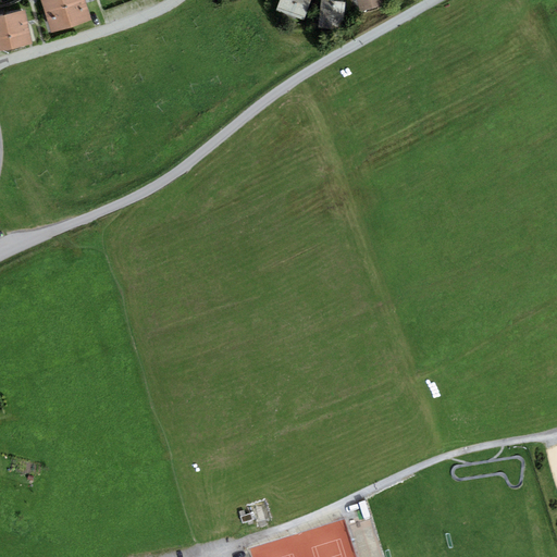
[(85,0),(40,0),(51,33),(91,21),(85,0)]
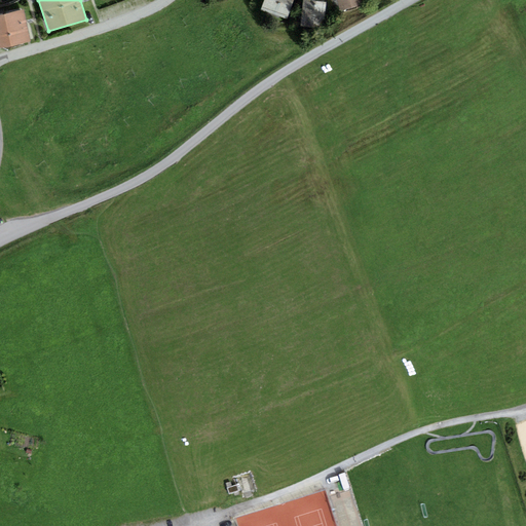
[(293,0),(264,0),(261,9),(288,19),(293,0)]
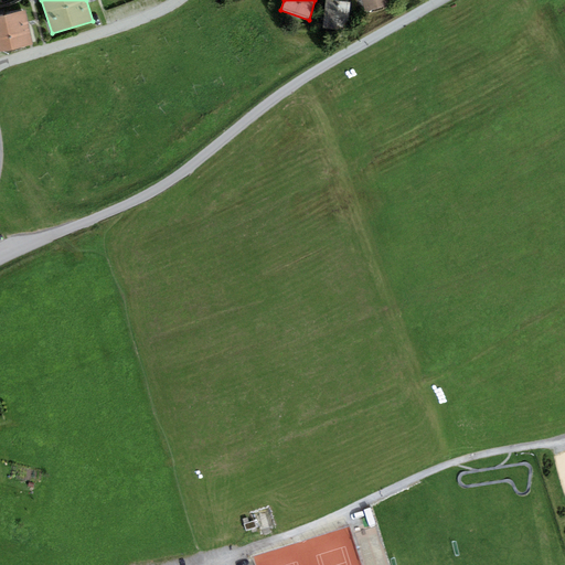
[(349,1),(334,0),(326,0),(322,28),(345,30),(349,1)]
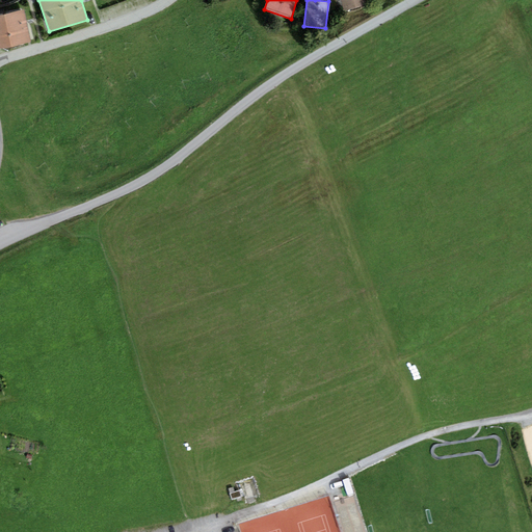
[(365,0),(344,0),(346,10),(367,5),(365,0)]
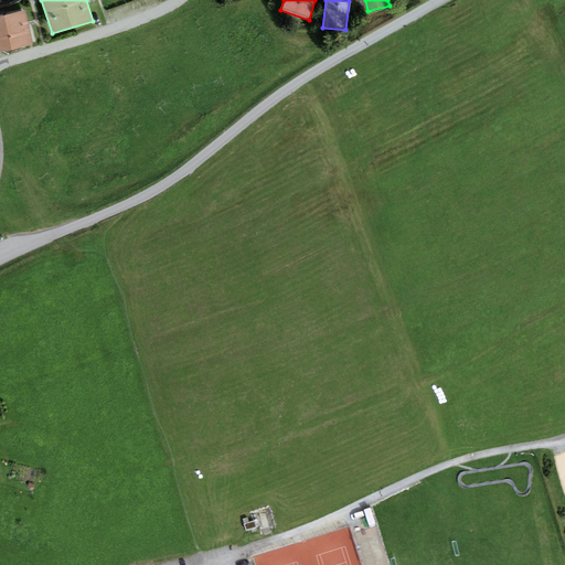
[(25,11),(0,16),(0,51),(32,45),(25,11)]
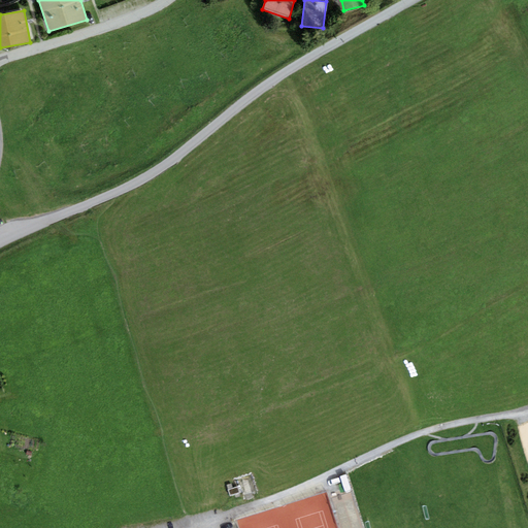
[(237,487),(228,490),(229,496),(239,493),(237,487)]
